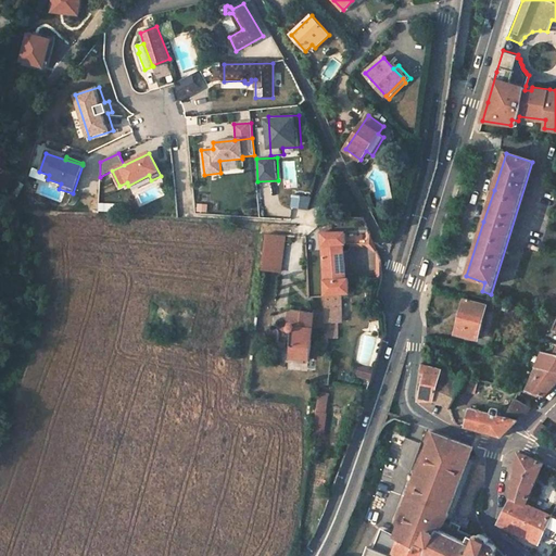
[(345,244),(344,234),(321,235),(323,244),(325,297),(325,313),(325,323),(331,323),(331,313),(339,313),(339,295),(350,294),(349,280),(344,280),(342,245),(345,244)]
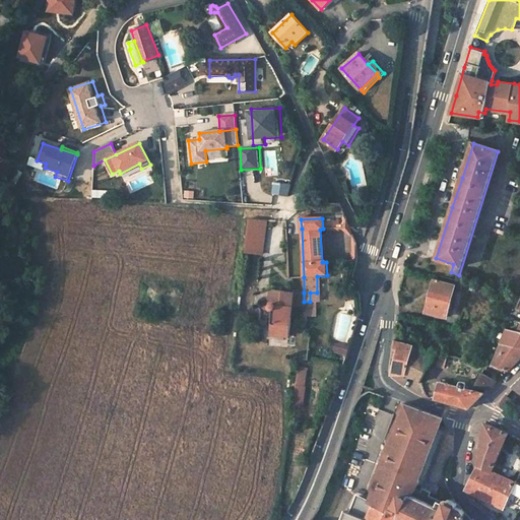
[(263,256),(267,222),(250,220),(246,254),(263,256)]
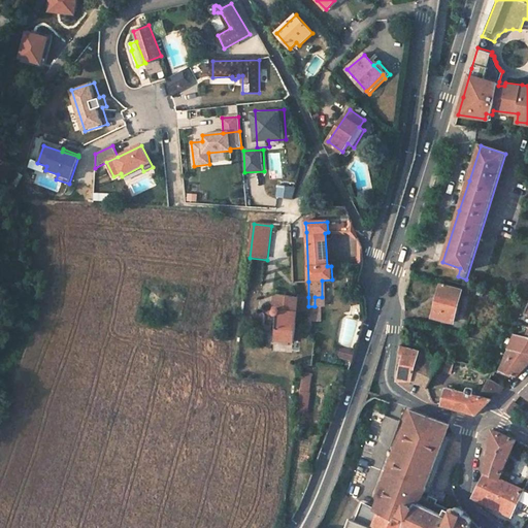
[(460,290),(441,286),(434,317),(453,322),(460,290)]
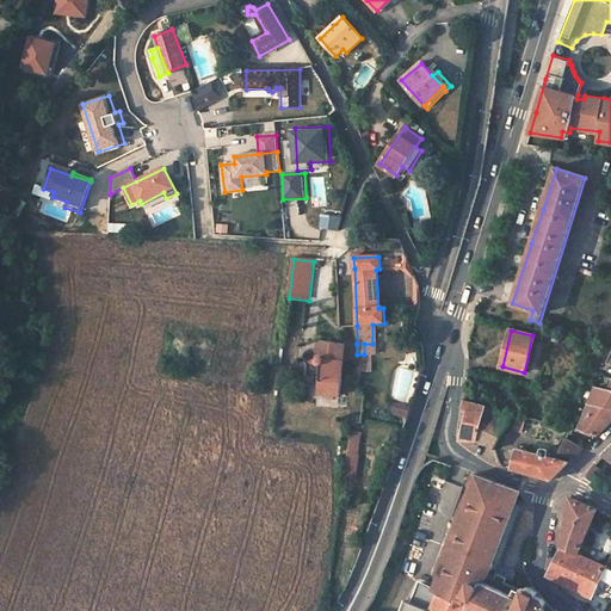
[(346,345),(319,341),(316,359),(316,360),(316,362),(316,363),(318,364),(319,365),(320,365),(318,393),(340,395),(345,353),(346,345)]
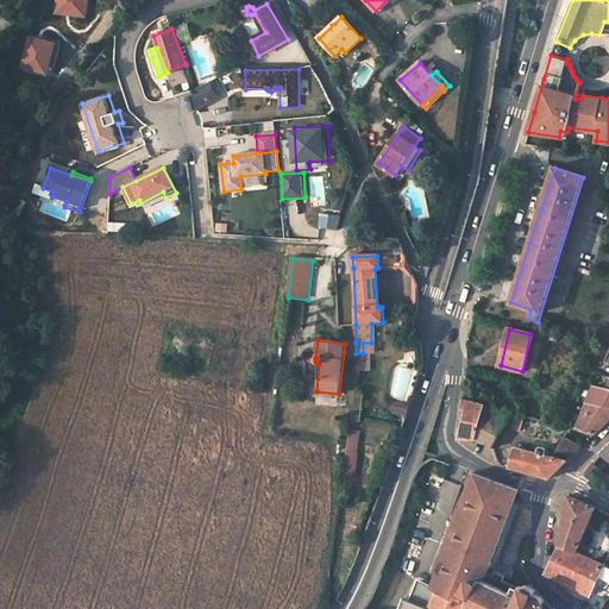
[(369,353),(363,353),(356,353),(355,370),(369,370),(369,353)]
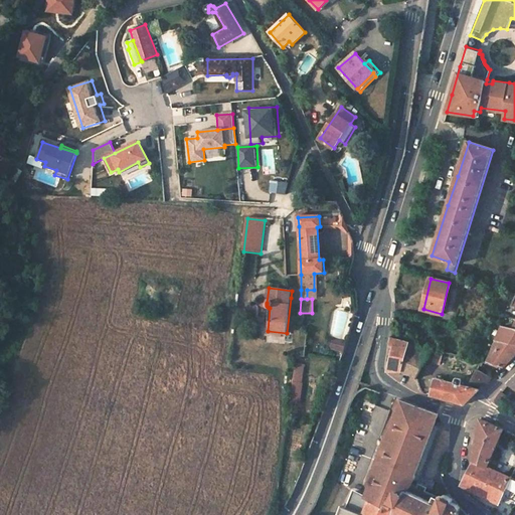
[(411,324),(413,318),(395,314),(395,319),(411,324)]
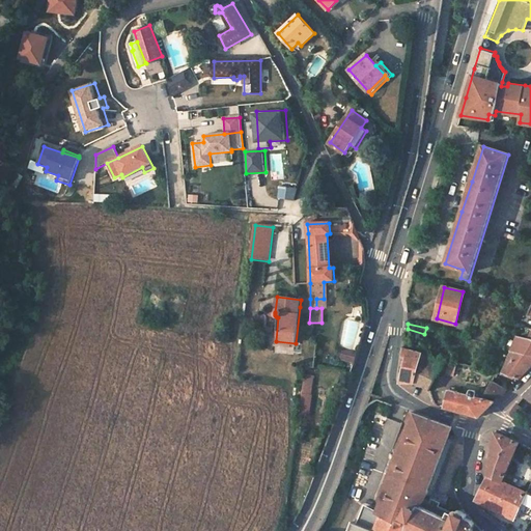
[(516,340),(512,351),(530,355),(530,339),(519,336),(516,340)]
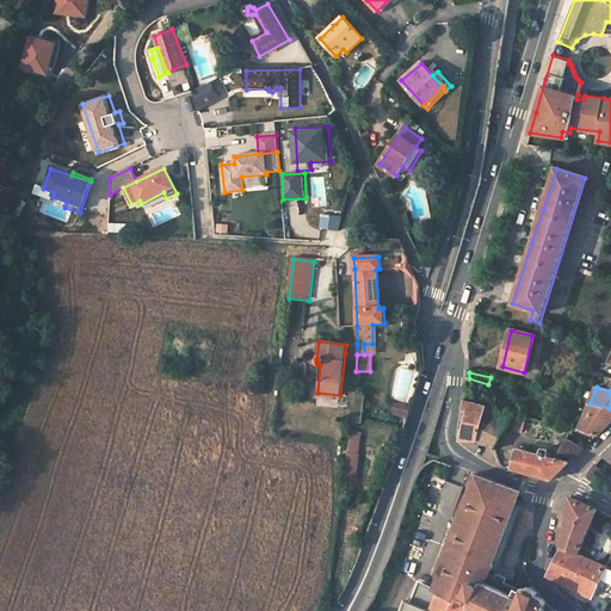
[(482,396),(466,392),(464,400),(480,405),(482,396)]
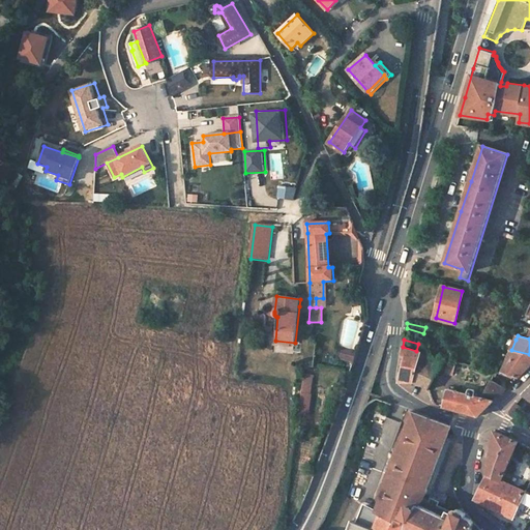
[(416,351),(403,347),(402,356),(405,357),(402,371),(399,381),(414,382),(422,352),(416,351)]
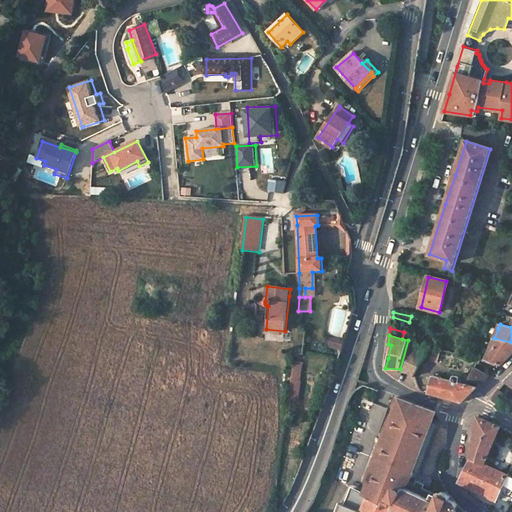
[(330,346),(344,349),(346,341),(331,338),(330,346)]
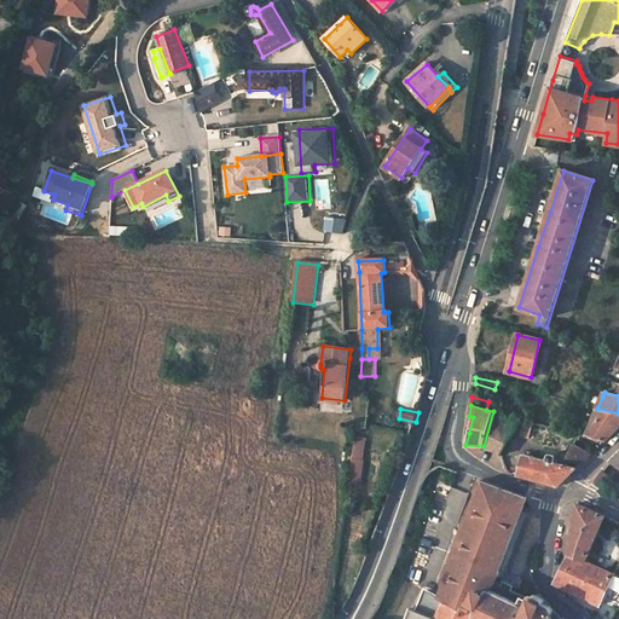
[(586,434),(603,441),(618,426),(618,414),(597,409),(586,434)]
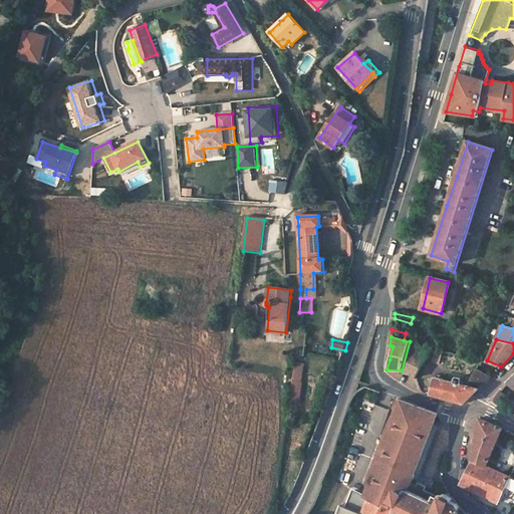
[(432,347),(410,341),(402,370),(408,373),(412,374),(416,379),(432,347)]
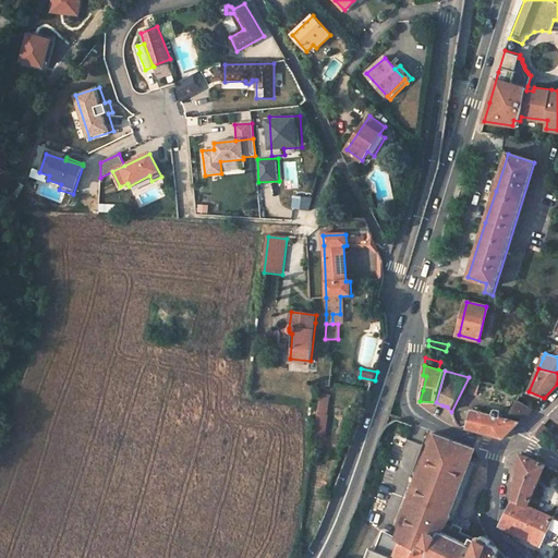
[(472,378),(469,392),(477,395),(481,381),(478,381),(478,380),(472,378)]
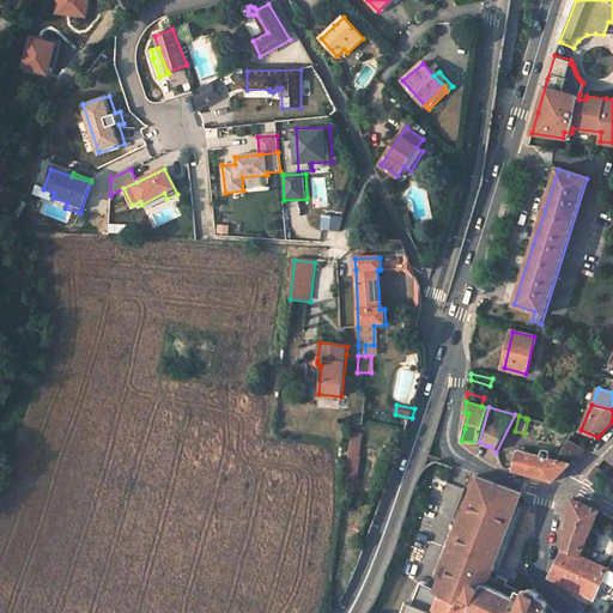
[(357,456),(360,434),(351,432),(349,455),(357,456)]
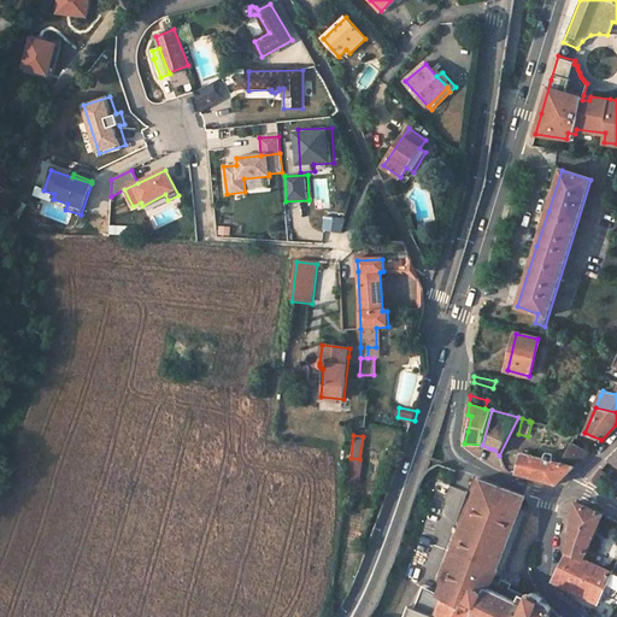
[(571,442),(563,458),(579,463),(581,460),(588,453),(576,446),(573,444),(571,442)]
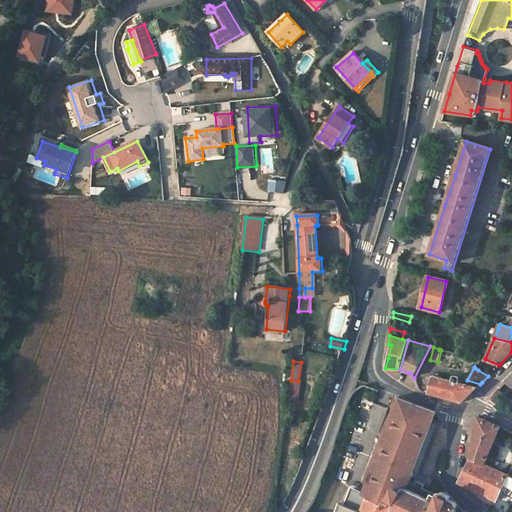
[(455,376),(453,376),(452,380),(441,378),(434,376),(432,377),(428,392),(462,401),(476,387),(459,382),(459,381),(459,379),(458,376),(455,376)]
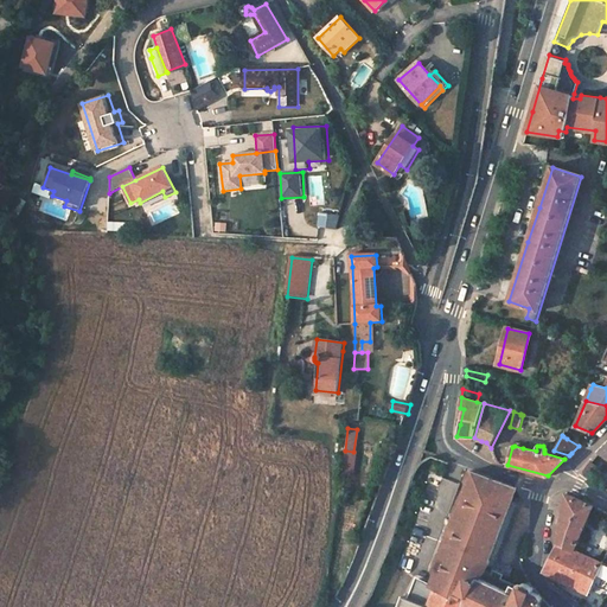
[(352,472),(356,452),(353,452),(345,451),(342,471),(352,472)]
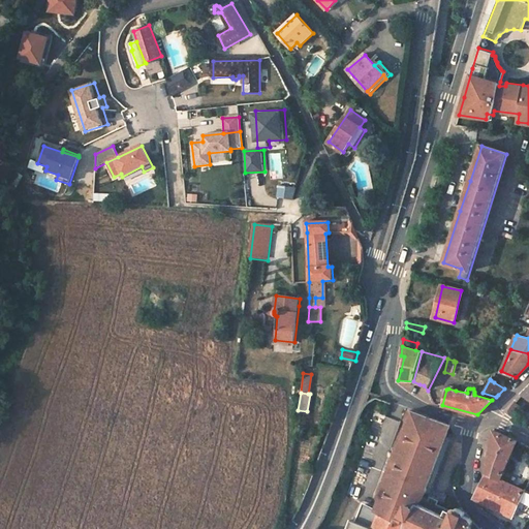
[(523,408),(515,403),(508,410),(509,414),(517,417),(523,408)]
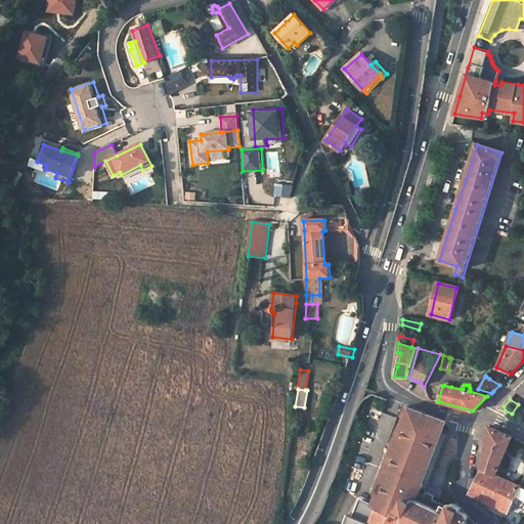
[(366,523),(365,523),(475,523),(461,508),(452,504),(450,505),(448,508),(445,514),(415,499),(423,484),(422,483),(444,422),(404,405),(400,415),(404,417),(405,417),(401,425),(368,505),(360,501),(353,518),(366,523)]
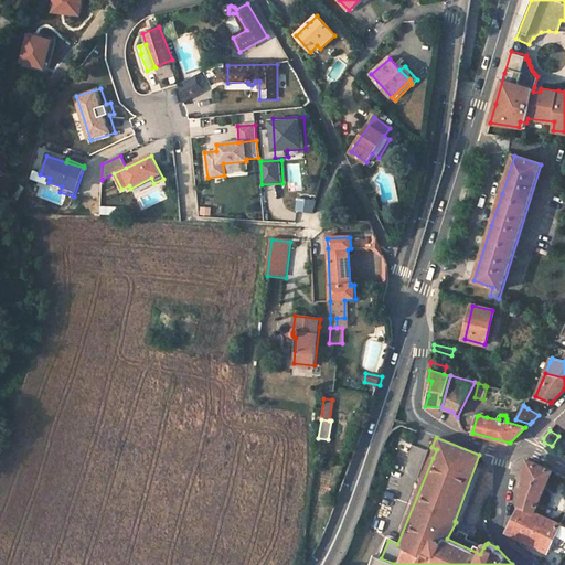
[(535,512),(536,508),(553,470),(528,459),(523,483),(519,504),(521,505),(535,512)]
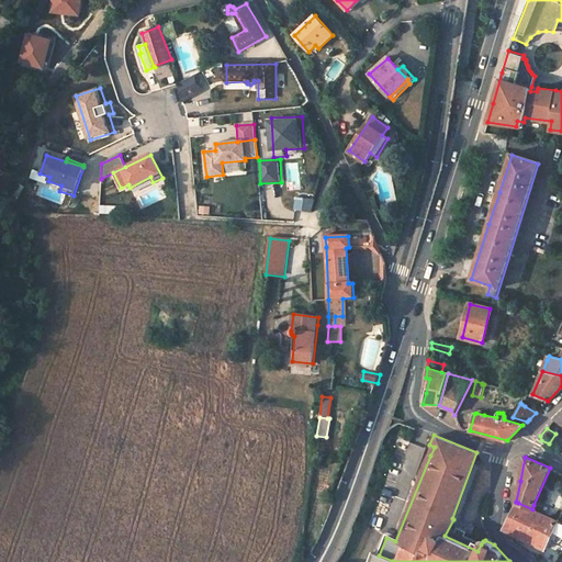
[(517,536),(544,550),(552,532),(561,537),(561,521),(532,509),(518,503),(508,524),(505,529),(517,536)]
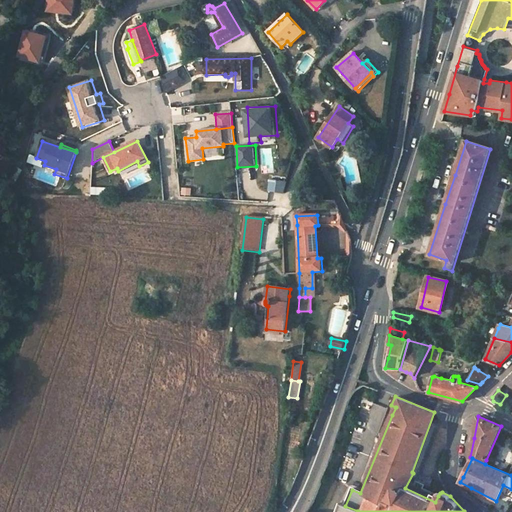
[(342,511),(345,506),(340,503),(336,511),(342,511)]
